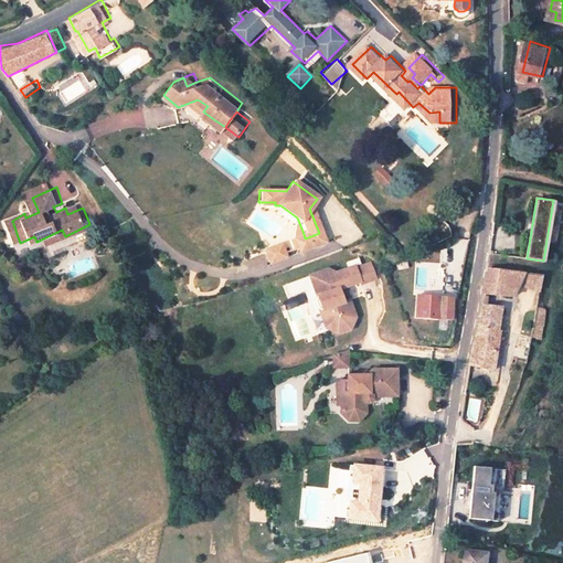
[(80,201),(65,208),(67,214),(83,208),(80,201)]
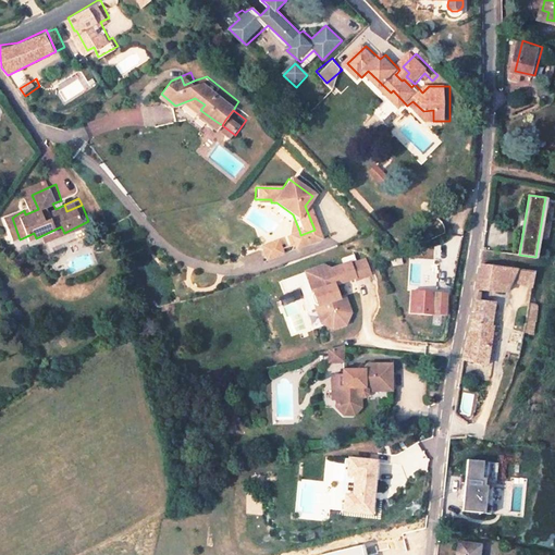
[(61,226),(36,238),(39,245),(64,233),(61,226)]
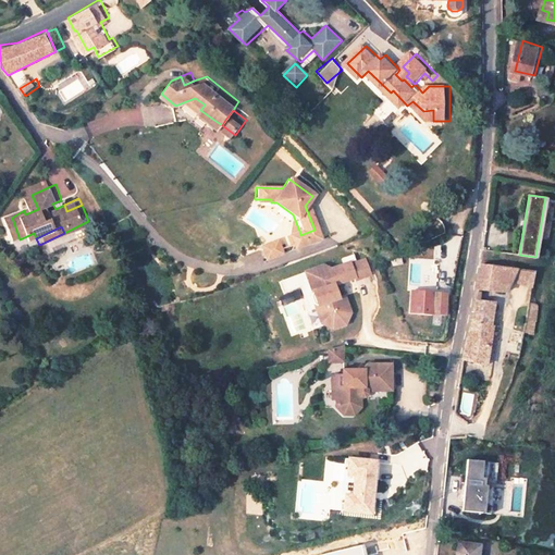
[(315,230),(300,235),(305,245),(318,241),(315,230)]
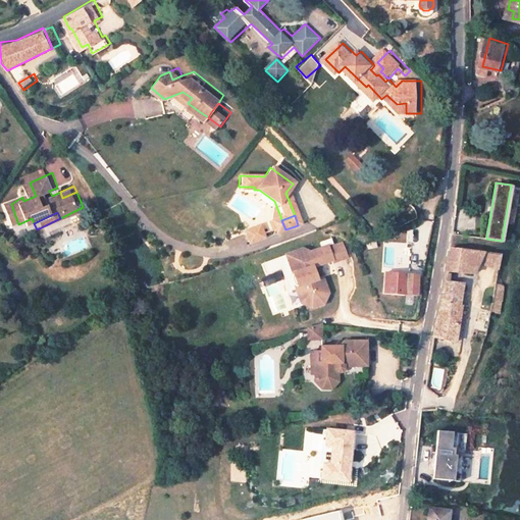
[(280,216),(268,220),(273,235),(286,229),(281,220),(280,216)]
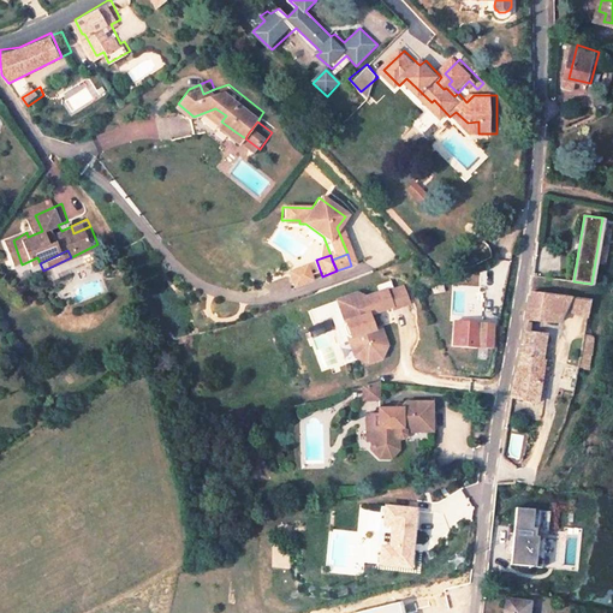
[(302,266),(284,273),(290,289),(308,281),(302,266)]
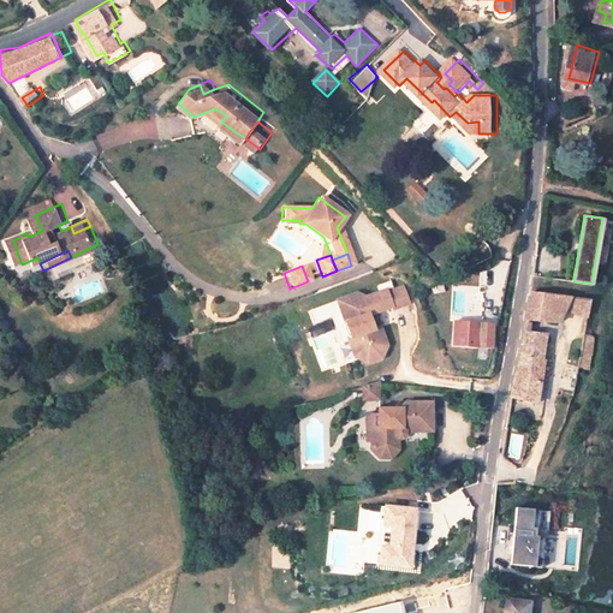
[(393,307),(409,301),(403,284),(387,290),(392,304),(393,307)]
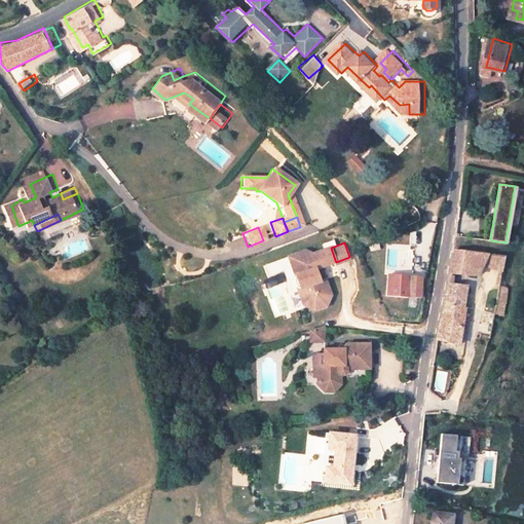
[(315,309),(335,301),(325,276),(320,278),(315,267),(335,260),(331,248),(330,246),(312,253),(306,250),(303,251),(302,250),(295,253),(291,254),(286,256),(264,264),(269,275),(283,270),(291,291),(289,292),(296,309),(307,305),(315,309)]
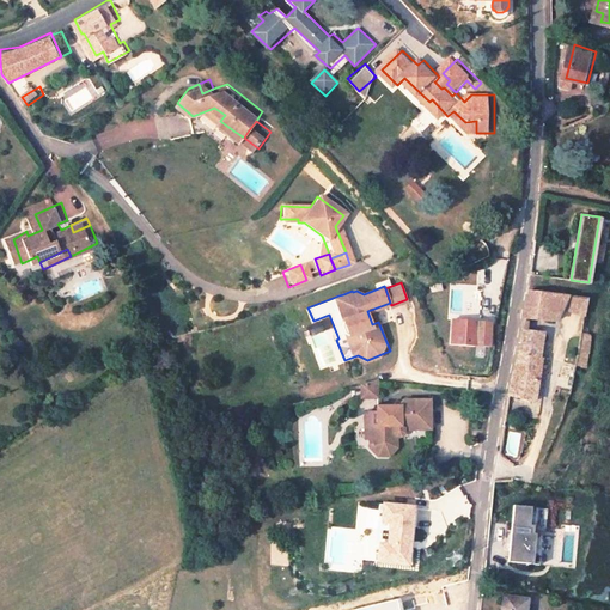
[(525,317),(556,322),(561,294),(530,291),(525,317)]
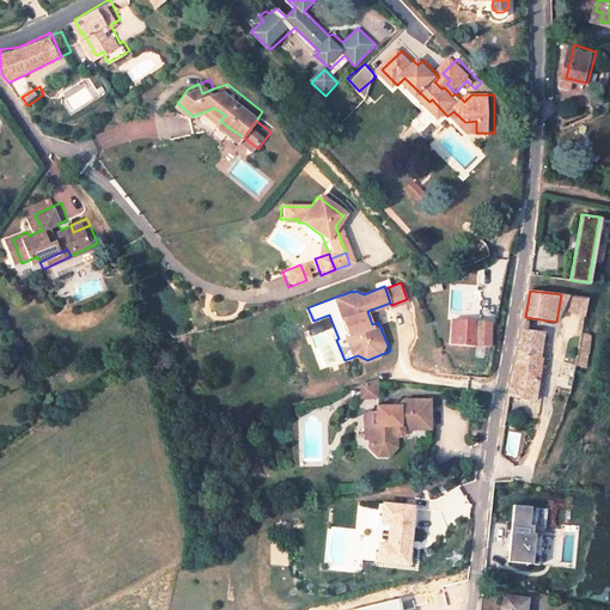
[(586,311),(589,299),(561,294),(559,307),(586,311)]
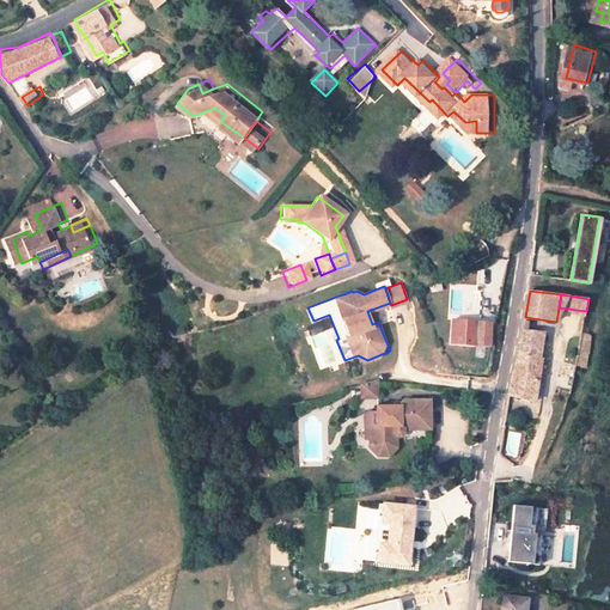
[(494,321),(453,317),(452,346),(492,349),(494,321)]
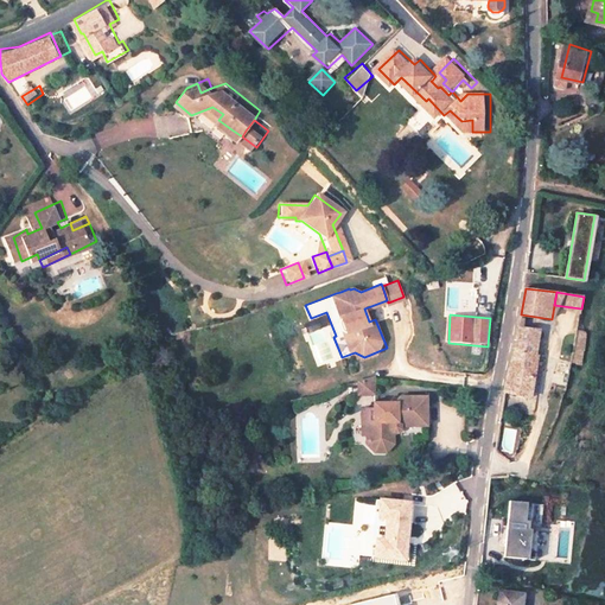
[(532,395),(540,354),(536,352),(541,330),(520,325),(518,328),(508,379),(507,390),(532,395)]
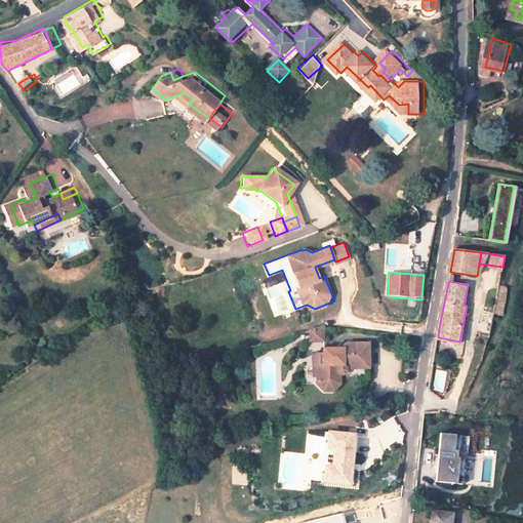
[(494,311),(503,312),(508,284),(500,282),(494,311)]
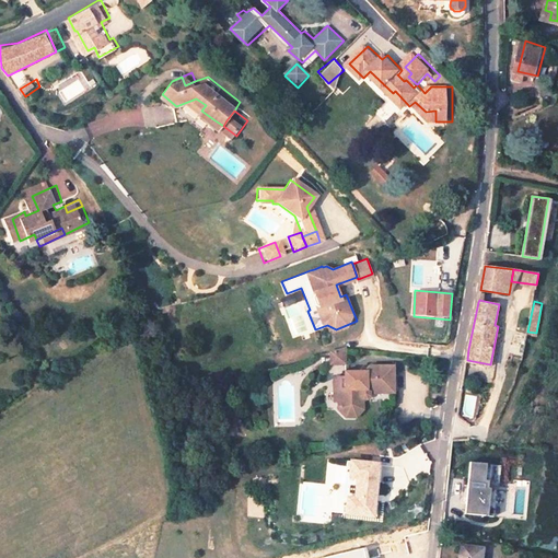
[(511,351),(521,353),(526,335),(516,333),(511,351)]
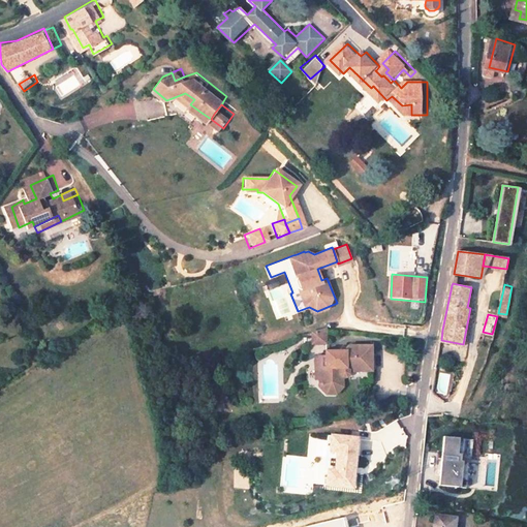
[(317,341),(333,342),(333,326),(318,330),(317,341)]
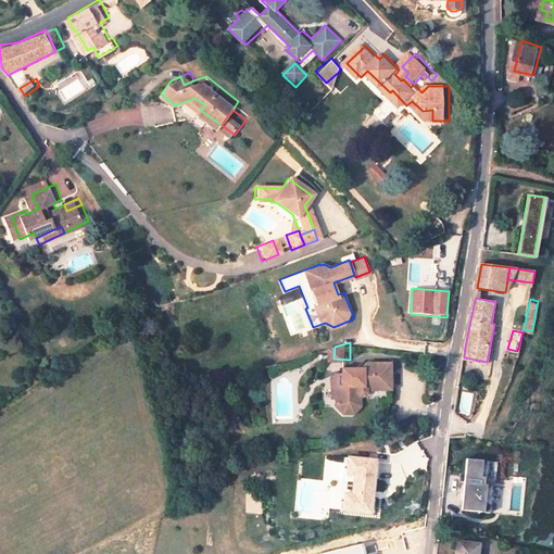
[(320,359),(334,359),(335,347),(320,350),(320,359)]
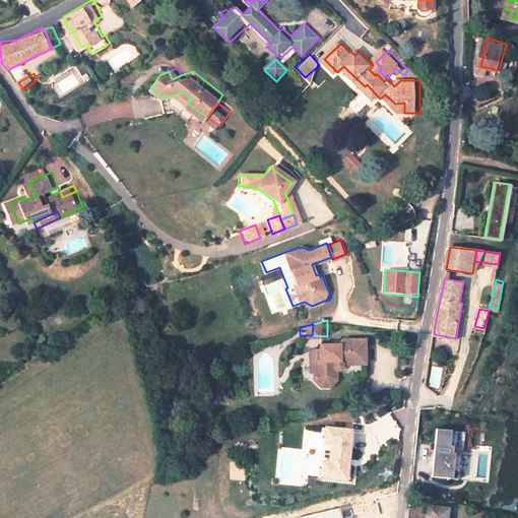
[(341,344),(324,343),(324,348),(320,348),(320,361),(313,361),(313,371),(317,372),(317,379),(323,386),(333,386),(338,381),(338,372),(341,372),(346,368),(346,365),(368,365),(368,339),(346,339),(341,344)]
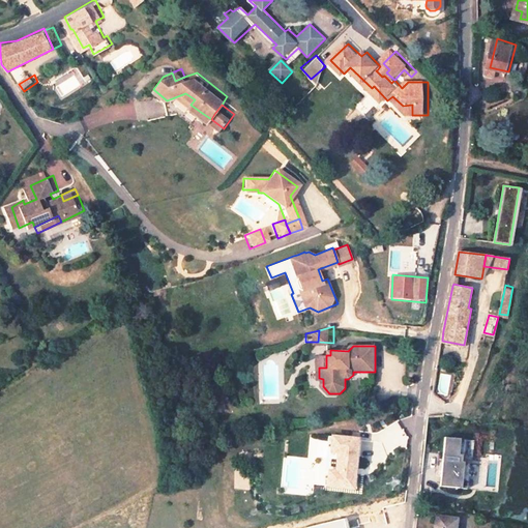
[(328,467),(323,467),(323,486),(354,486),(355,433),(328,432),(328,467)]
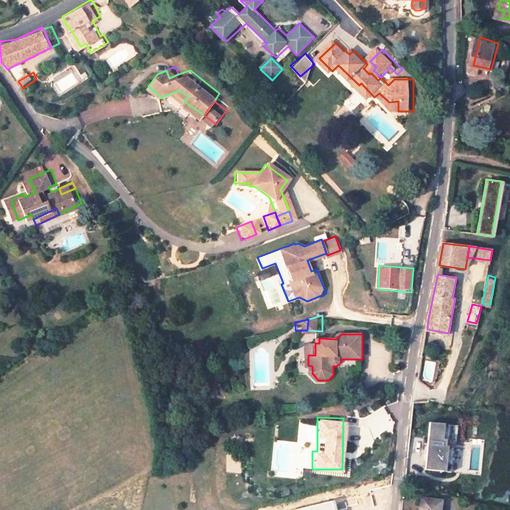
[(440,509),(443,498),(422,494),(419,509),(440,509)]
